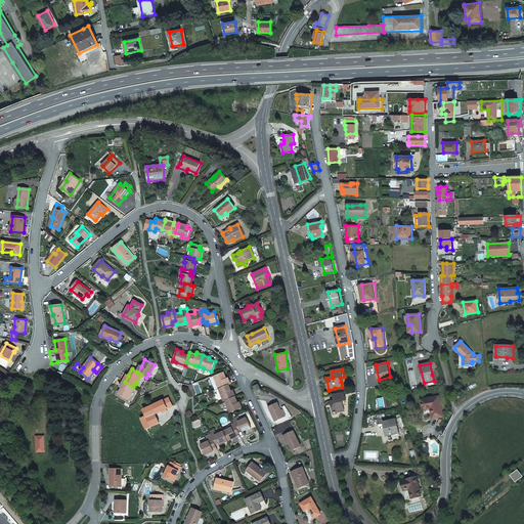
[(227,378),(226,378),(223,373),(214,376),(217,385),(218,385),(219,388),(228,385),(230,384),(228,380),(227,378)]
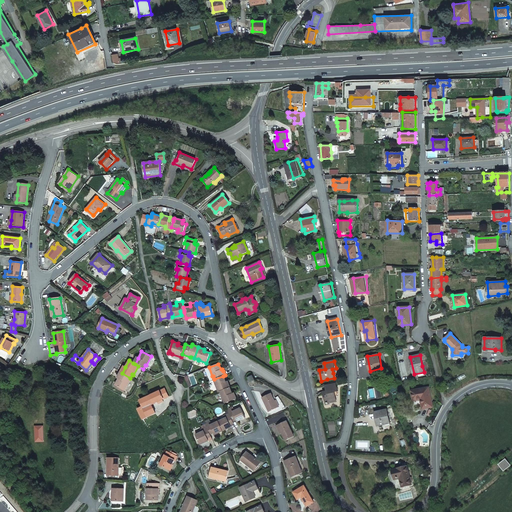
[(213,376),(212,376),(209,367),(205,369),(210,381),(213,379),(214,379),(213,376)]
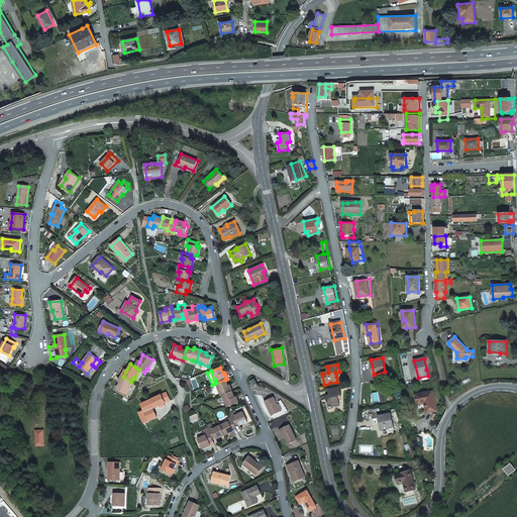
[(131,382),(123,377),(119,383),(117,386),(115,390),(125,395),(130,386),(129,385),(131,382)]
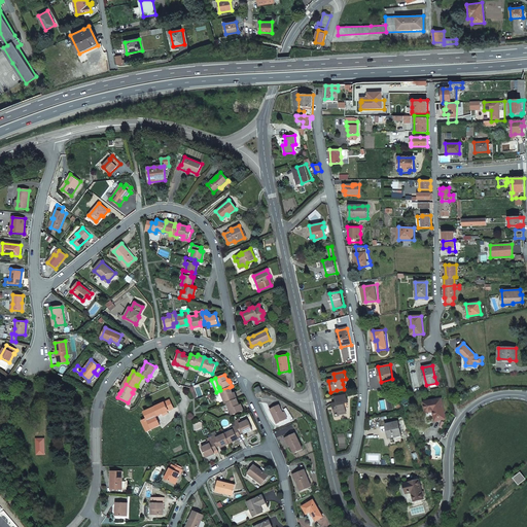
[(230,387),(220,390),(219,390),(223,399),(224,399),(225,402),(226,402),(236,398),(237,398),(234,392),(232,393),(230,387)]
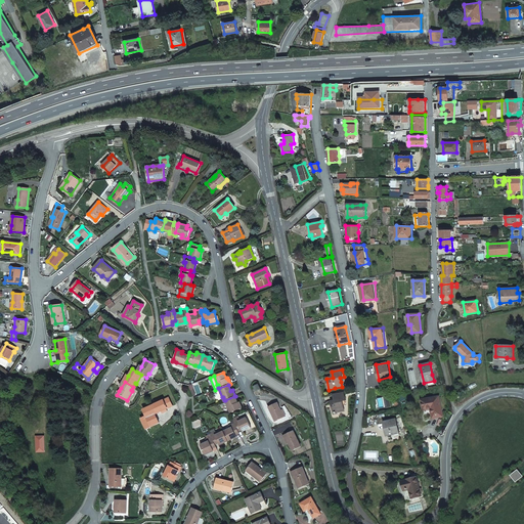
[(344,405),(343,400),(346,400),(344,393),(334,395),(335,401),(332,401),(335,415),(339,413),(339,412),(345,410),(344,405)]
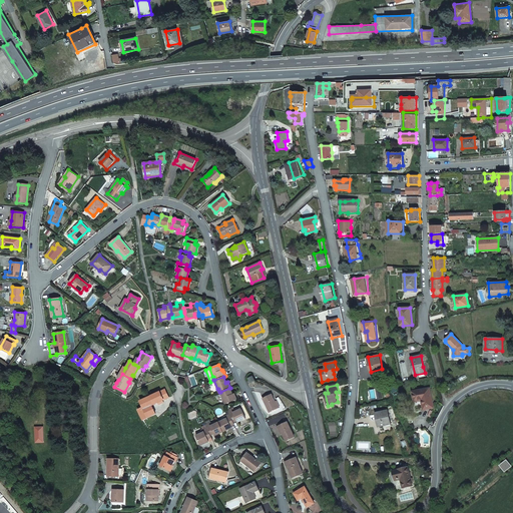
[(229,388),(220,392),(223,401),(224,400),(226,404),(236,400),(234,394),(232,395),(229,388)]
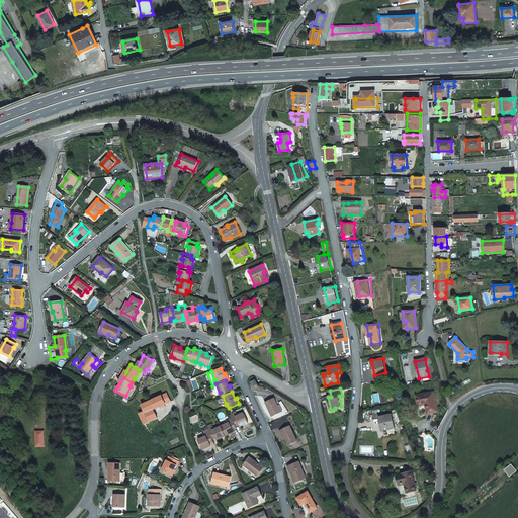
[(154,409),(170,401),(167,393),(142,405),(145,411),(139,413),(145,424),(157,418),(154,409)]
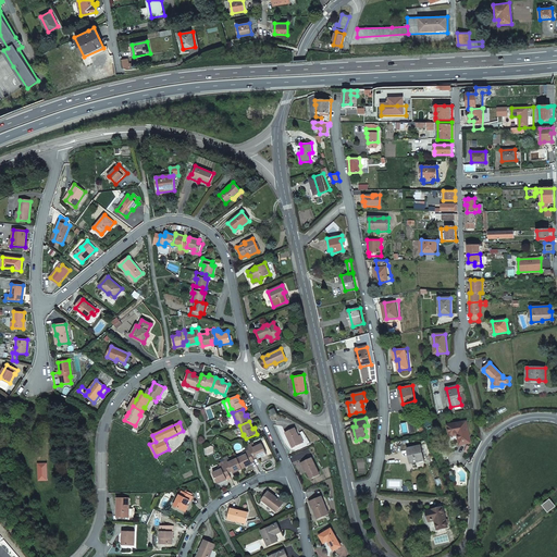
[(459,445),(470,443),(466,422),(447,425),(449,436),(457,434),(459,445)]
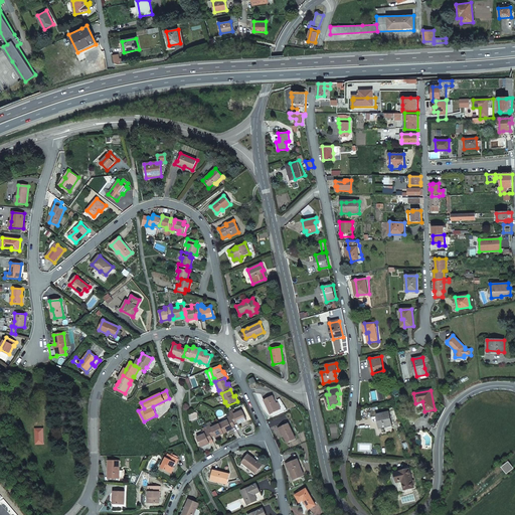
[(270,413),(279,409),(273,395),(264,399),(270,413)]
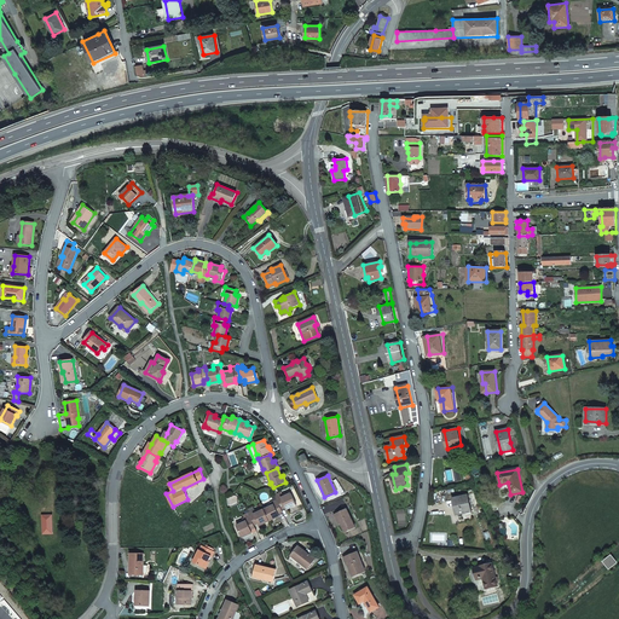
[(298,507),(291,495),(284,498),(283,495),(276,498),(277,502),(281,509),(284,507),(285,508),(287,512),(298,507)]
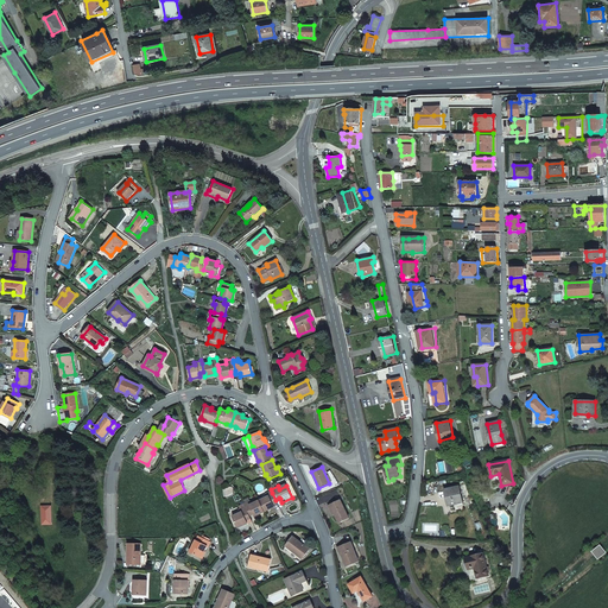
[(449,506),(463,504),(460,487),(445,491),(449,506)]
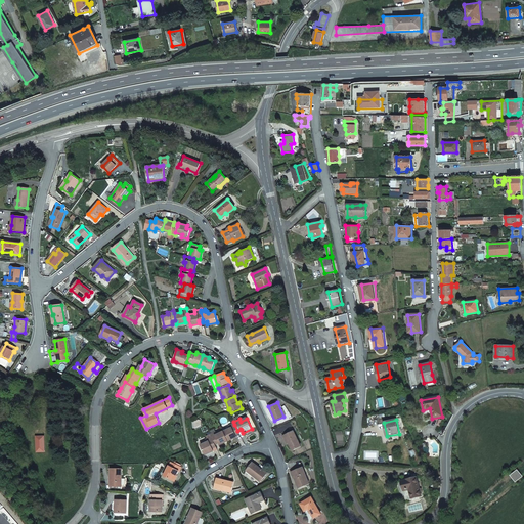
[(237,431),(234,425),(228,427),(229,429),(223,432),(227,441),(235,438),(234,436),(234,434),(238,433),(237,432),(237,431)]
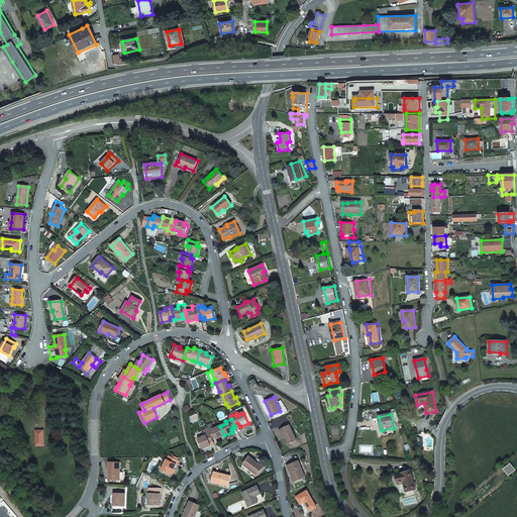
[(288,443),(297,439),(290,424),(281,428),(284,436),(288,443)]
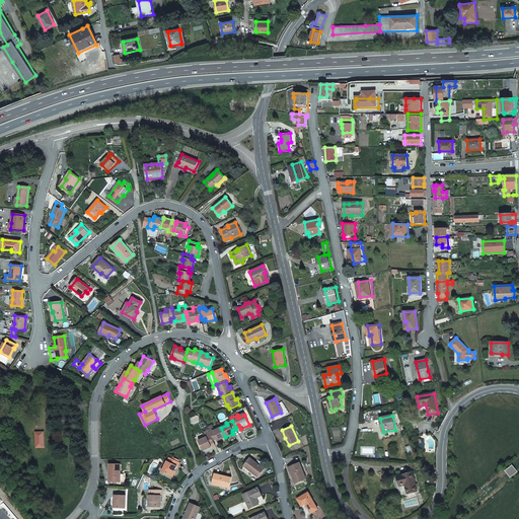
[(225,437),(221,428),(214,431),(213,428),(208,431),(209,433),(211,439),(215,438),(215,439),(216,441),(225,437)]
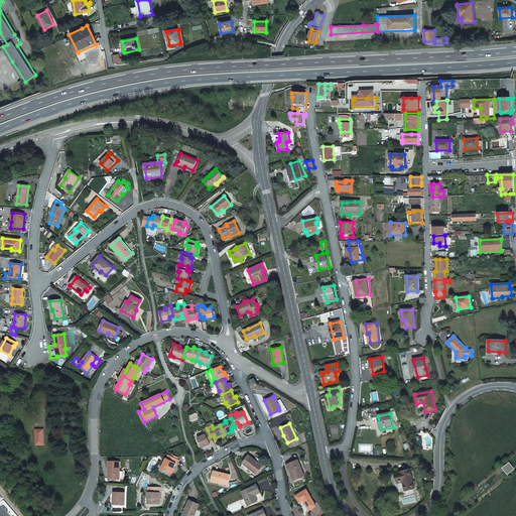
[(40,428),(33,428),(34,443),(41,443),(40,428)]
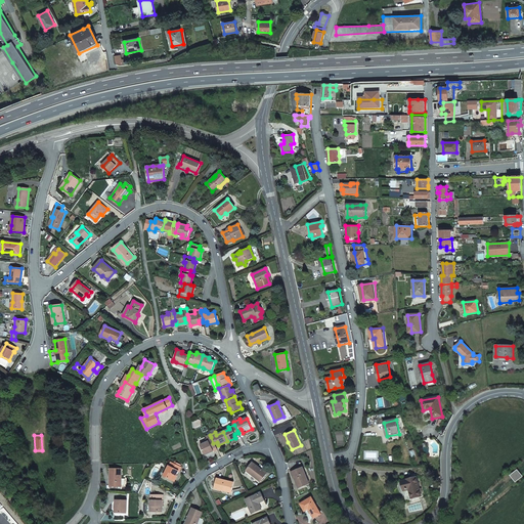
[(215,446),(214,445),(213,443),(211,437),(205,440),(207,442),(201,445),(205,454),(213,451),(212,449),(212,448),(215,446)]
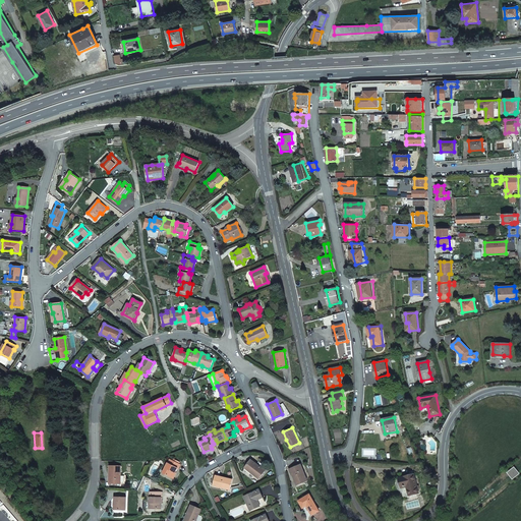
[(258,478),(266,470),(251,459),(246,466),(252,471),(251,472),(258,478)]
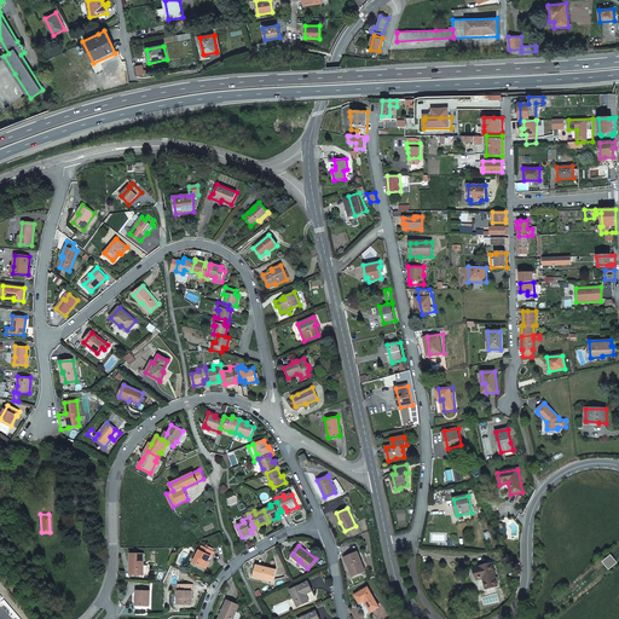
[(208,557),(209,557),(212,553),(200,547),(191,562),(203,568),(208,557)]
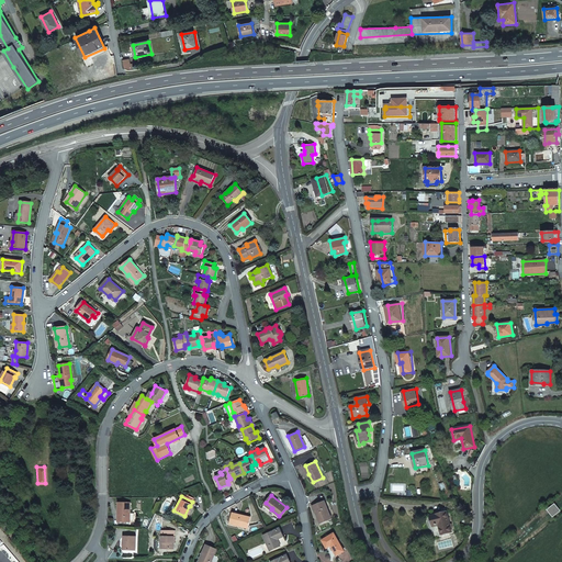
[(121,519),(131,519),(131,499),(120,499),(119,509),(121,509),(121,519)]
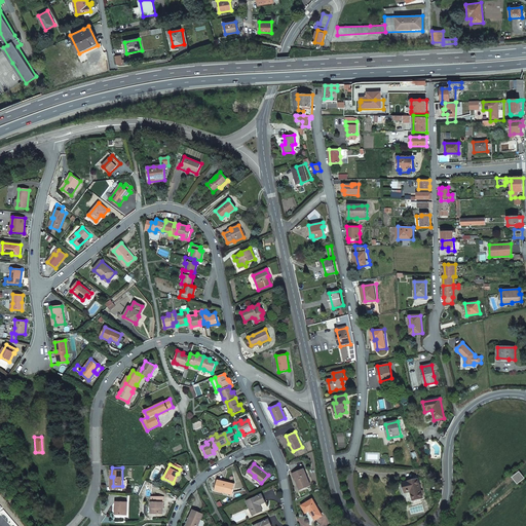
[(159,471),(154,468),(149,479),(154,481),(159,471)]
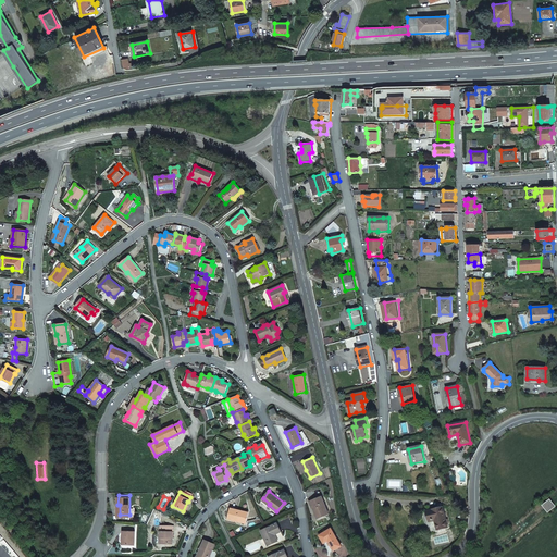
[(318,519),(329,514),(322,496),(312,500),(316,507),(313,507),(318,519)]
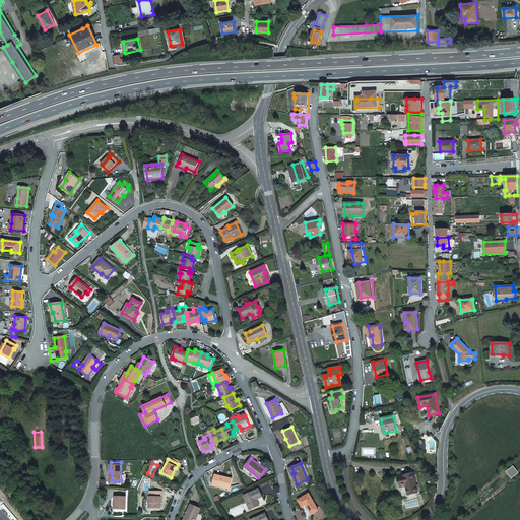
[(513,478),(519,472),(515,465),(507,471),(513,478)]
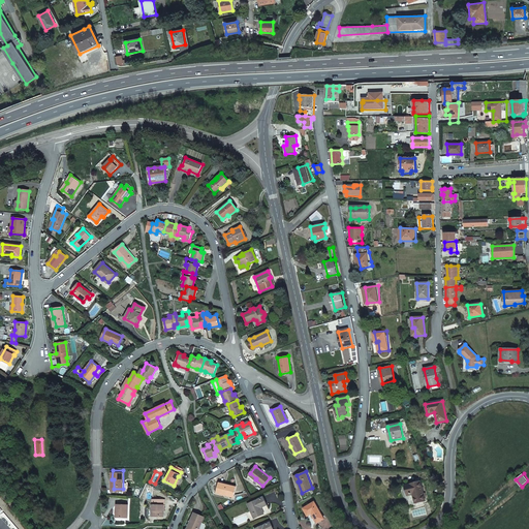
[(414,502),(424,500),(419,481),(405,485),(407,494),(412,493),(414,502)]
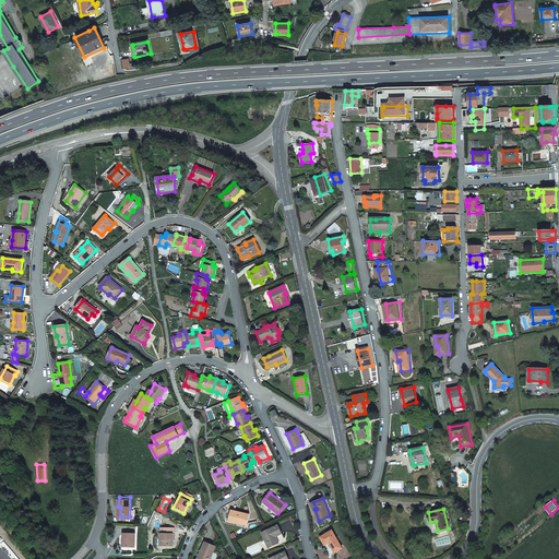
[(238,521),(247,523),(249,514),(232,510),(229,520),(238,523),(238,521)]
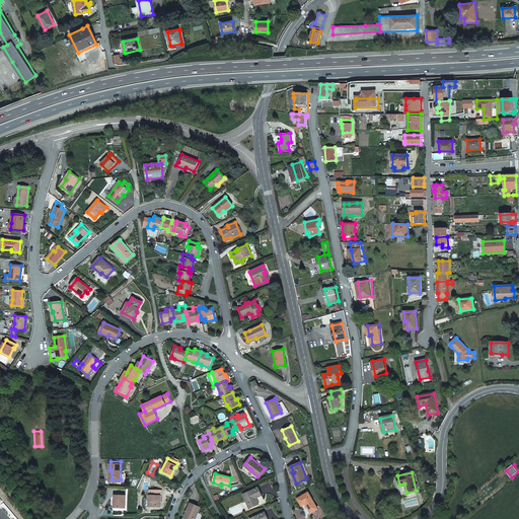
[(161,498),(161,494),(162,494),(162,488),(150,488),(150,504),(161,504),(161,498)]
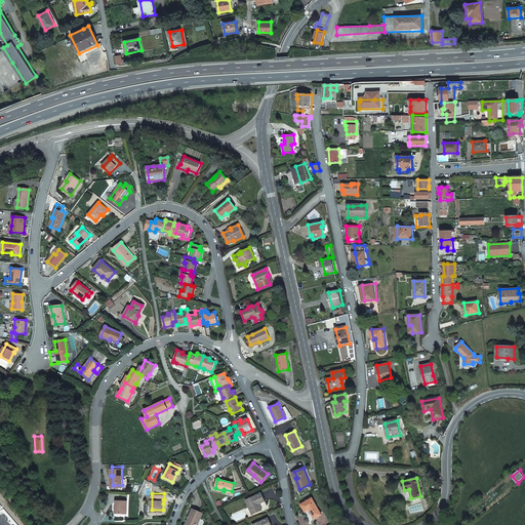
[(261,510),(259,503),(265,500),(261,493),(246,499),(252,514),(261,510)]
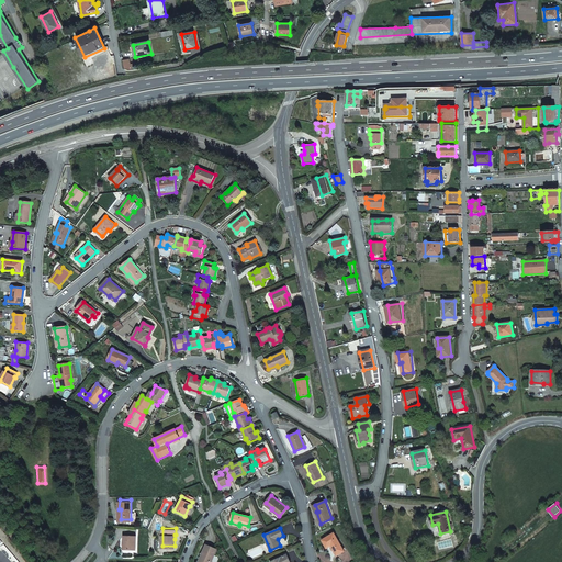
[(124,547),(135,548),(136,534),(124,534),(124,547)]
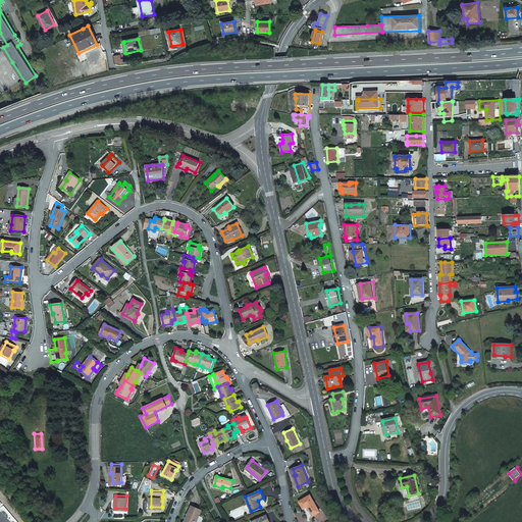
[(312,516),(320,511),(310,496),(300,502),(303,509),(307,507),(312,516)]
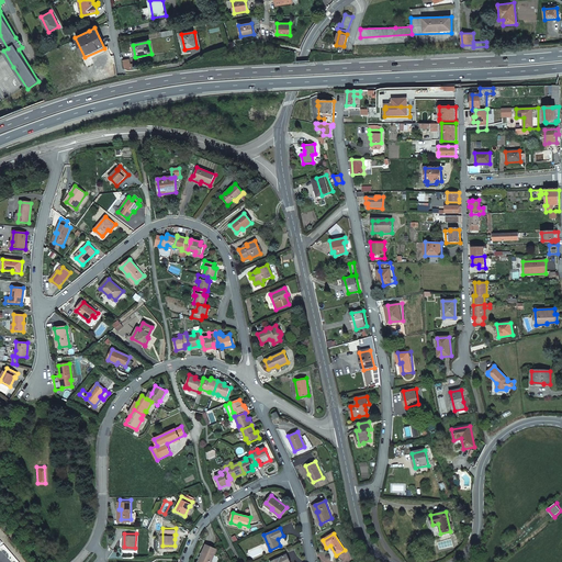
[(201,561),(210,561),(217,547),(206,542),(203,552),(204,552),(201,561)]
